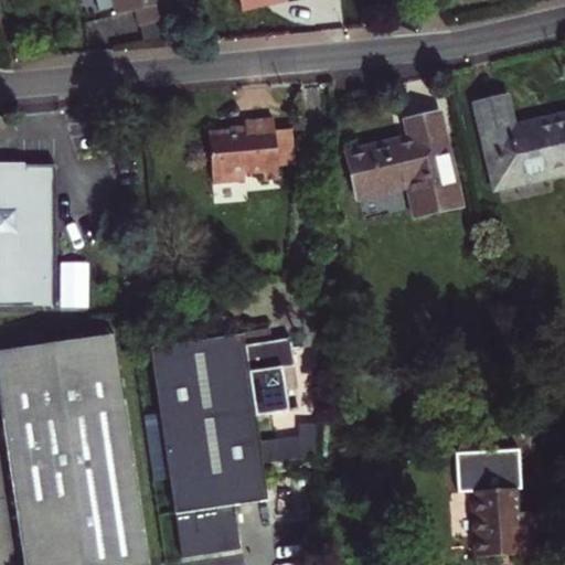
[(115,8),(113,0),(96,0),(99,12),(115,8)]
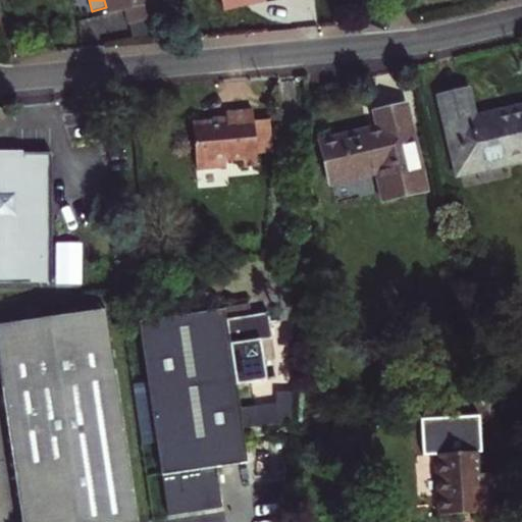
[(108,14),(125,10),(136,7),(139,22),(165,16),(161,1),(156,2),(155,0),(104,0),(106,7),(108,14)]
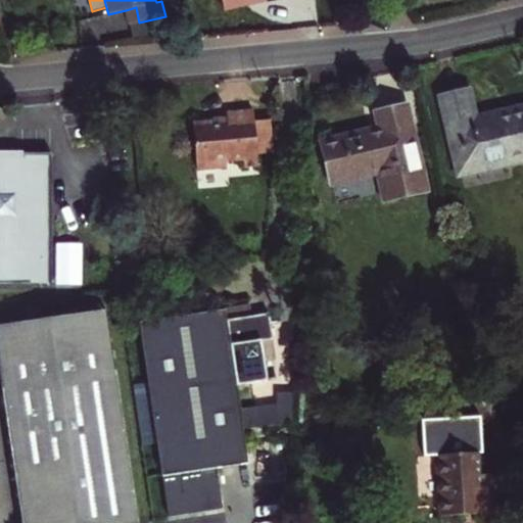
[(269,0),(224,0),(227,10),(269,0)]
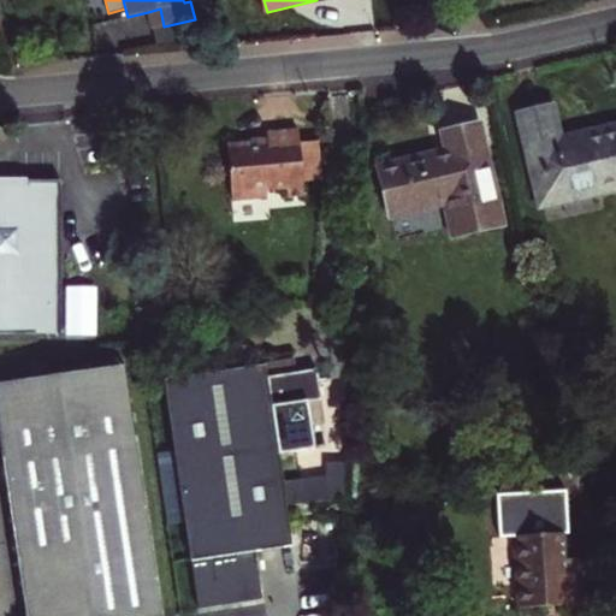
[(160,9),(148,12),(152,29),(164,27),(160,9)]
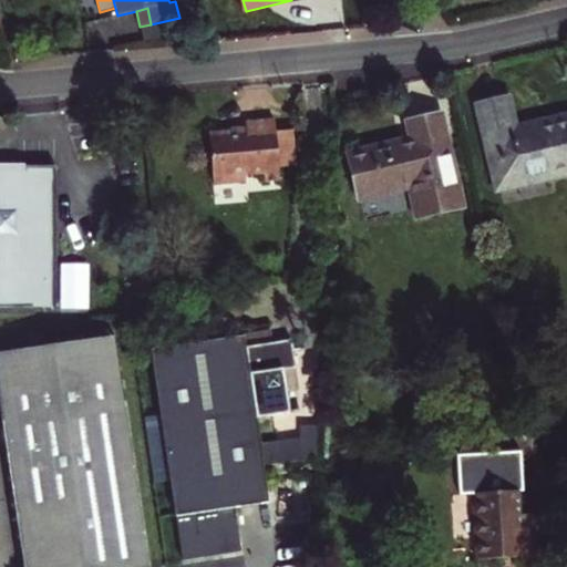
[(477,104),(497,189),(566,173),(566,116),(515,130),(507,98),(477,104)]
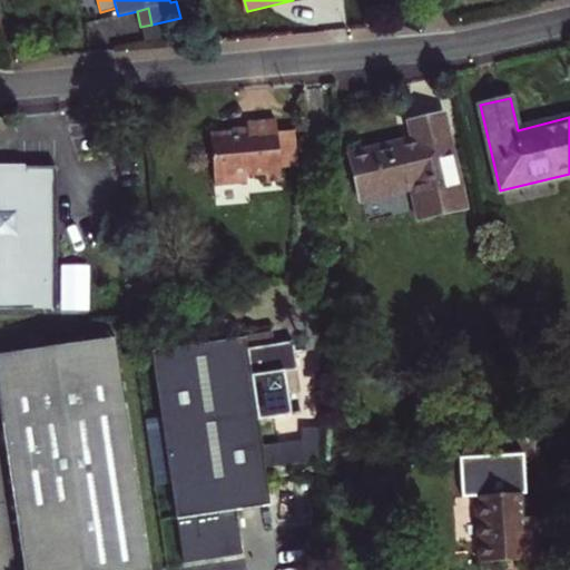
[(420,219),(463,209),(442,115),(411,121),(415,140),(350,156),(360,199),(413,187),(420,219)]
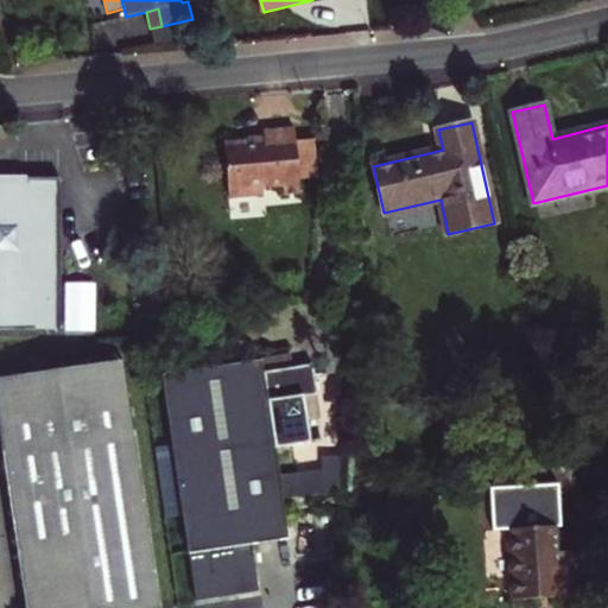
[(301,194),(299,179),(296,141),(295,128),(264,132),(265,141),(225,145),(229,197),(264,194),(263,188),(283,187),(284,195),(301,194)]
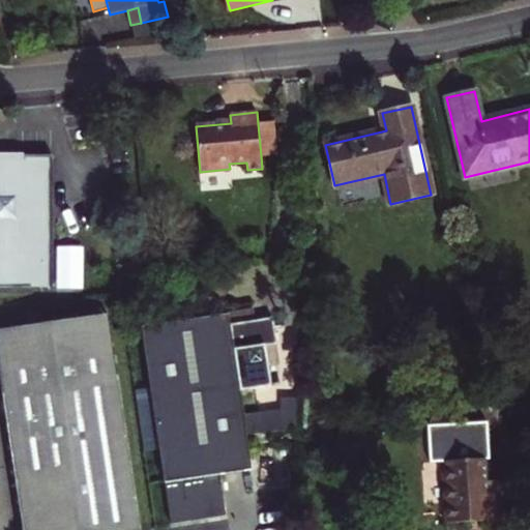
[(258,123),(261,156),(276,155),(274,121),(258,123)]
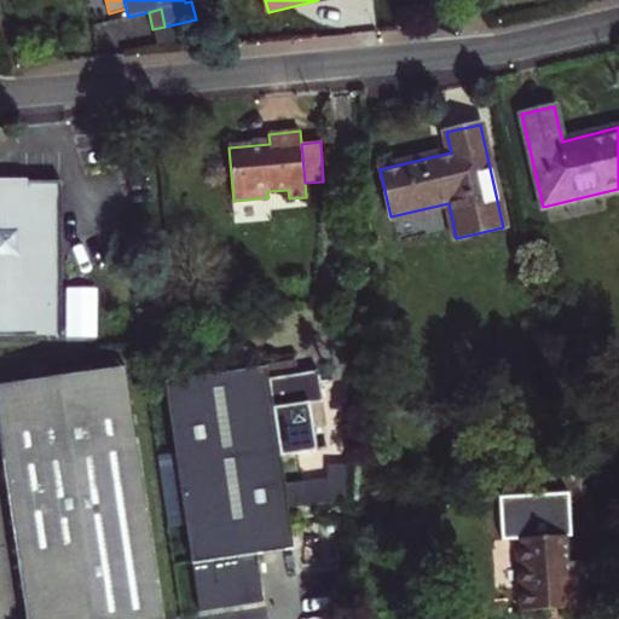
[(0,335),(63,336),(62,183),(28,183),(28,190),(0,189),(0,335)]
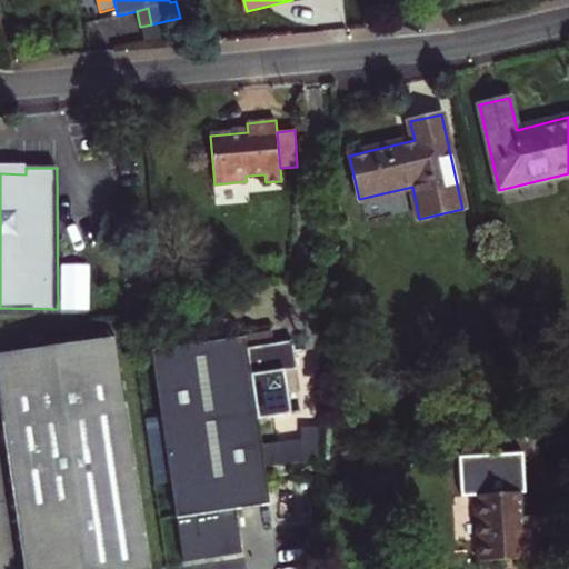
[(0,353),(0,405),(25,568),(150,568),(116,337),(0,353)]
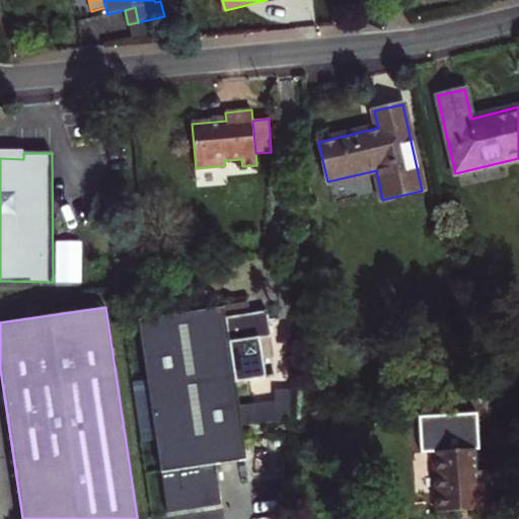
[(138,321),(155,436),(161,473),(214,465),(245,460),(233,381),(264,376),(258,340),(271,338),(267,312),(224,318),(223,308),(138,320),(138,321)]
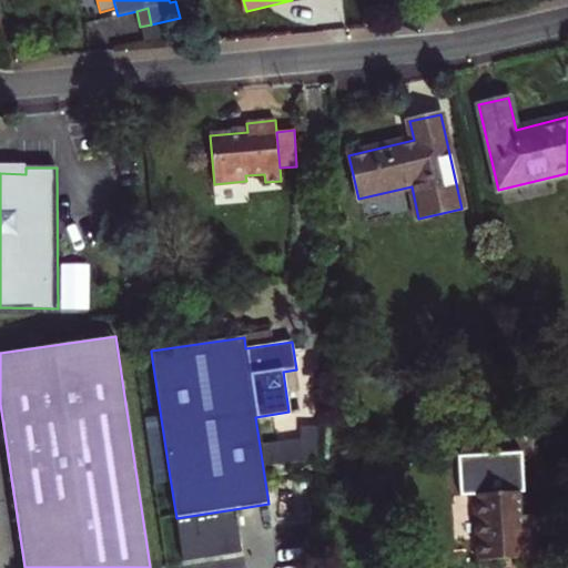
[(170,477),(151,352),(141,353),(159,479),(170,477)]
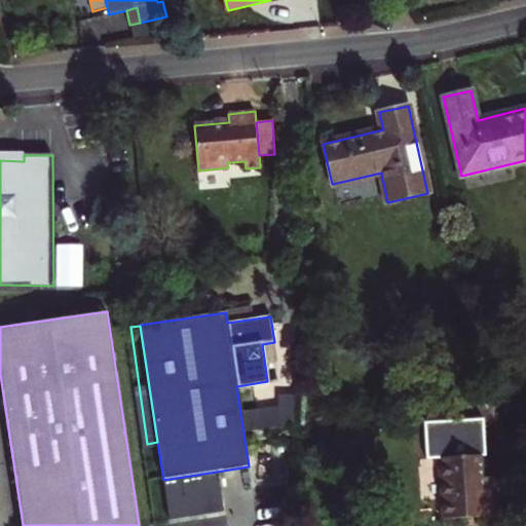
[(252,389),(239,391),(241,404),(254,402),(252,389)]
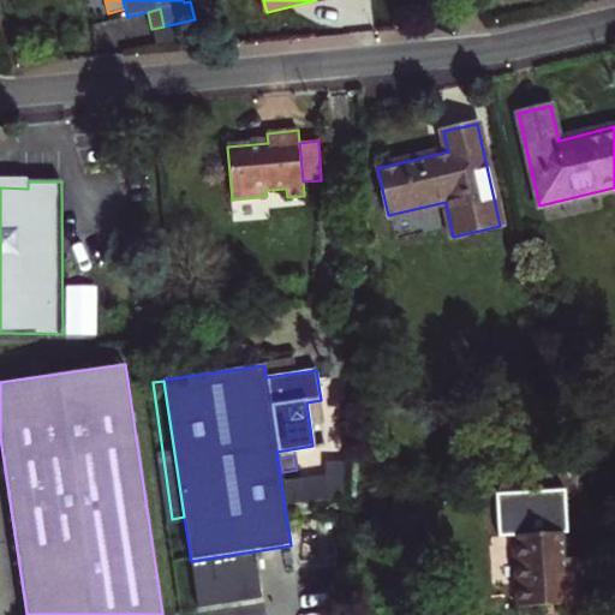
[(513,536),(518,608),(585,604),(583,557),(563,559),(561,532),(513,536)]
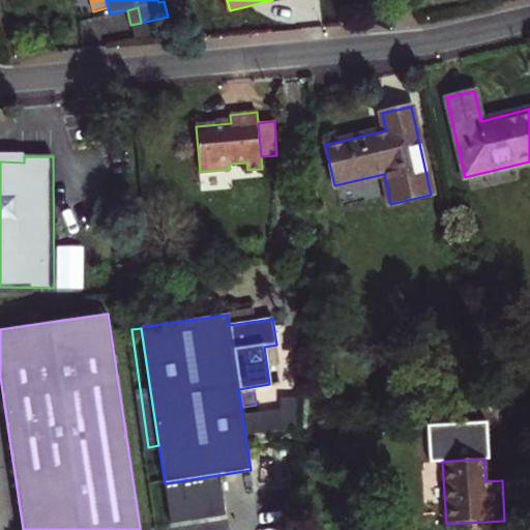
[(225,516),(218,475),(165,483),(170,524),(225,516)]
